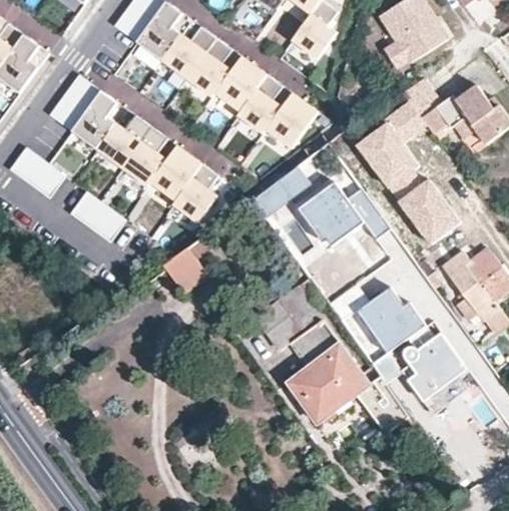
[(144,28),(154,14),(133,0),(130,0),(122,11),(144,28)]
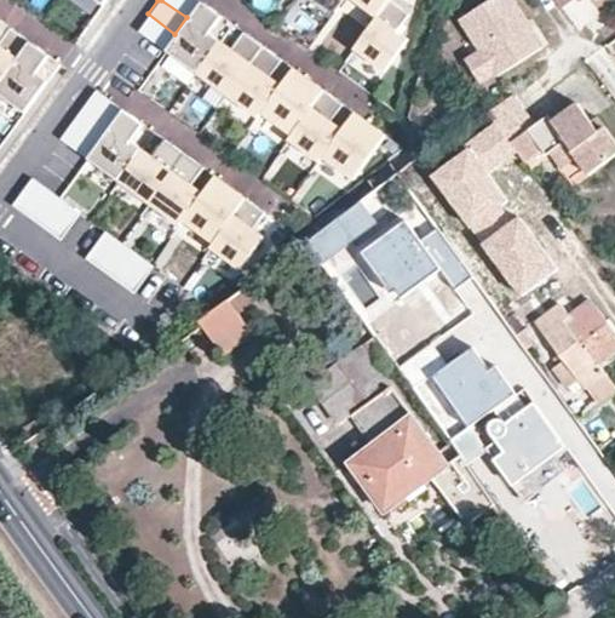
[(187,17),(199,1),(196,0),(161,0),(187,17)]
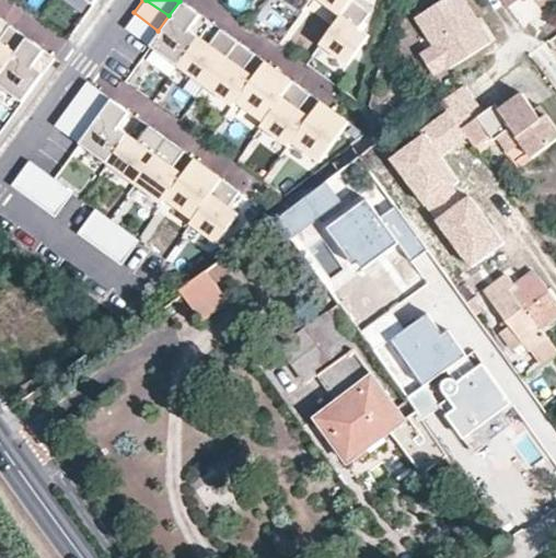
[(316,0),(337,14),(348,0),(316,0)]
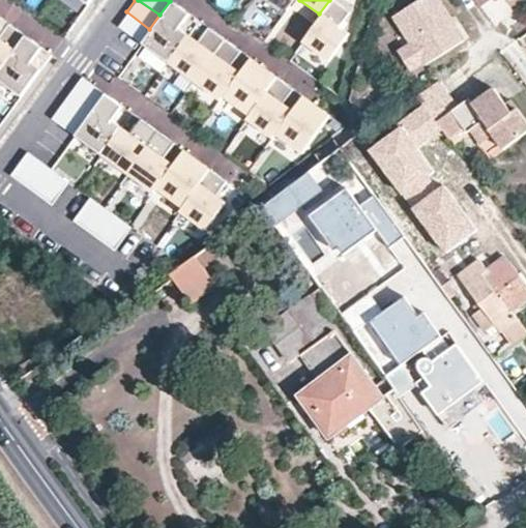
[(347,11),(331,0),(329,0),(319,13),(300,41),(326,60),(346,33),(337,26),(347,11)]
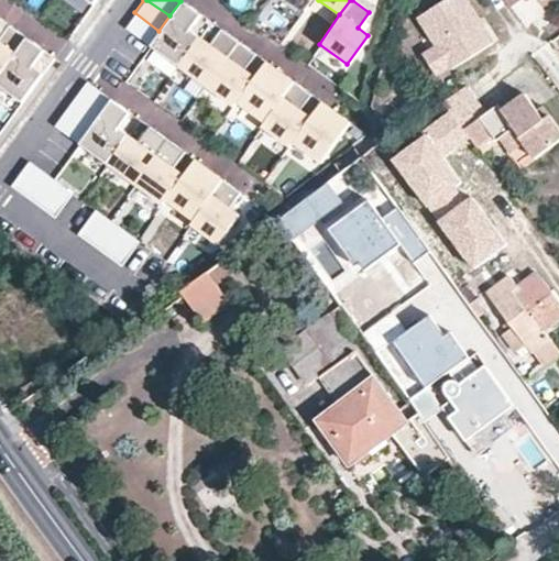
[(490,44),(460,0),(444,0),(415,19),(434,47),(446,66),(448,70),(490,44)]
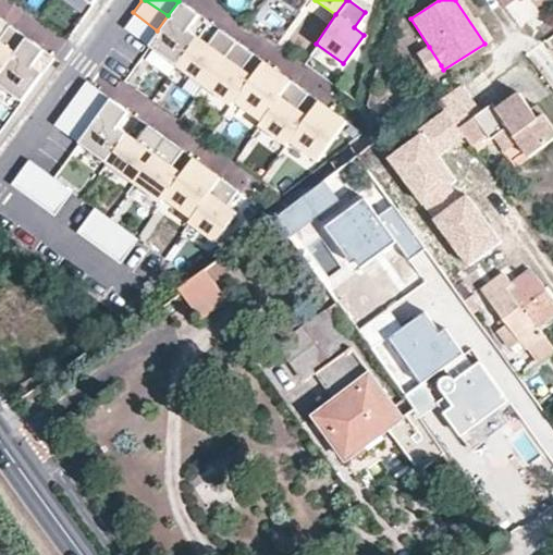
[(496,0),(515,24),(543,1),(542,0),(496,0)]
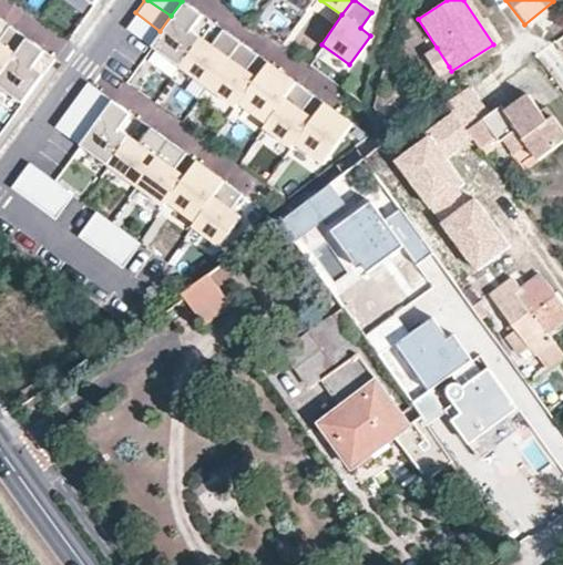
[(149,45),(176,67),(198,37),(188,30),(200,14),(182,1),(171,16),(160,31),(149,45)]
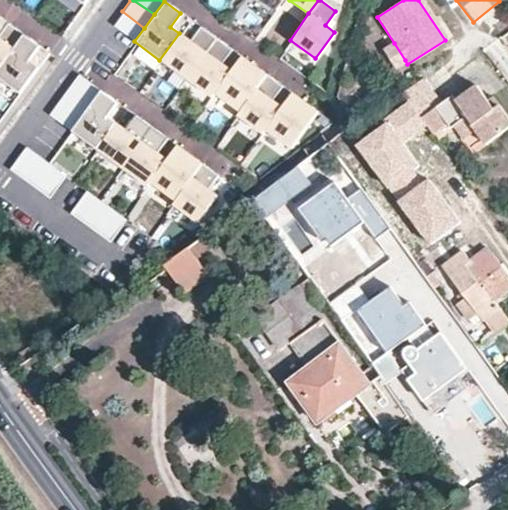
[(134,41),(144,28),(122,11),(112,25),(134,41)]
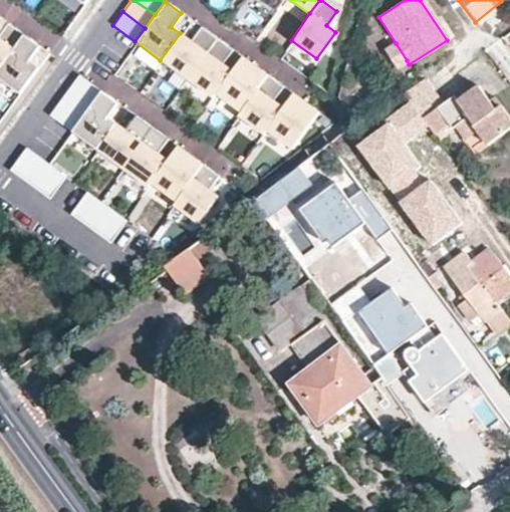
[(0,64),(22,34),(6,22),(0,30),(0,64)]
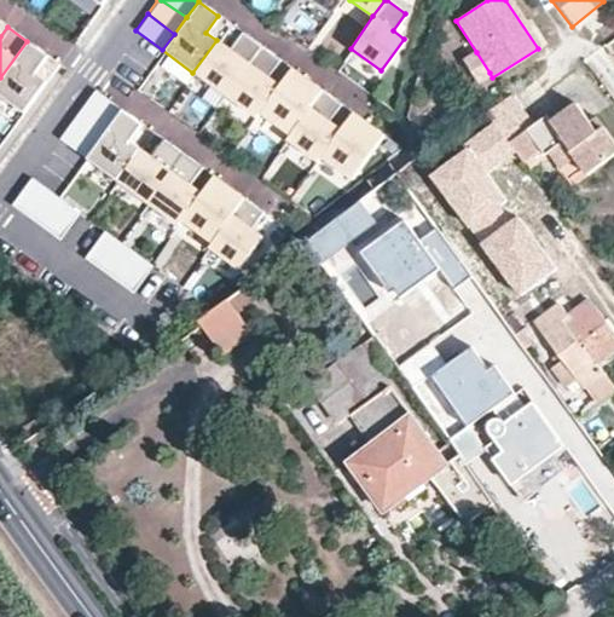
[(224,94),(259,46),(239,32),(227,48),(216,40),(192,73),(224,94)]
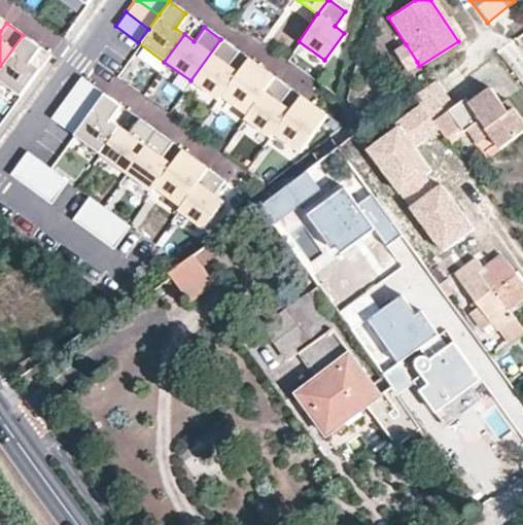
[(0,81),(19,96),(38,68),(28,61),(38,46),(23,35),(0,66),(0,81)]
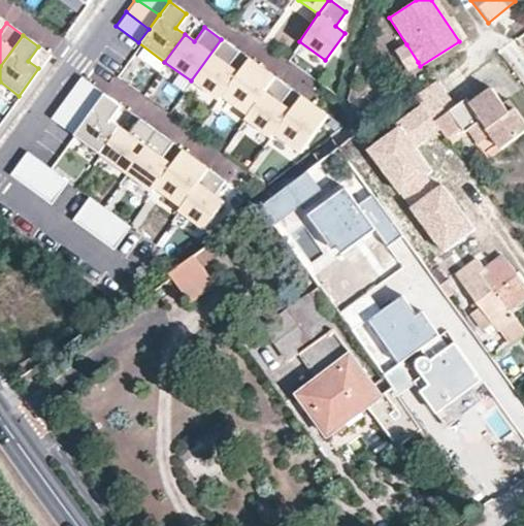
[(220,95),(236,72),(227,65),(237,51),(221,39),(191,80),(217,99),(220,95)]
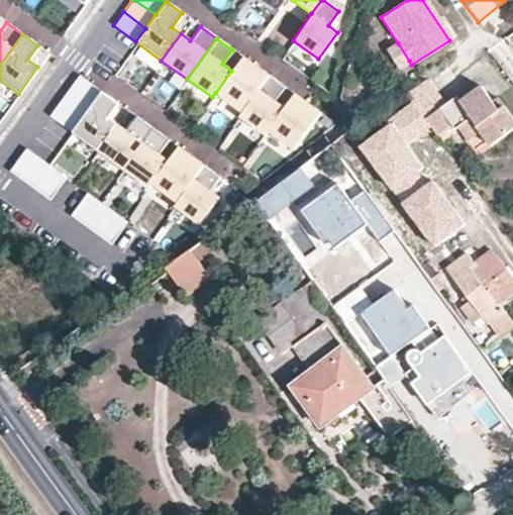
[(409,61),(398,43),(386,53),(397,69),(409,61)]
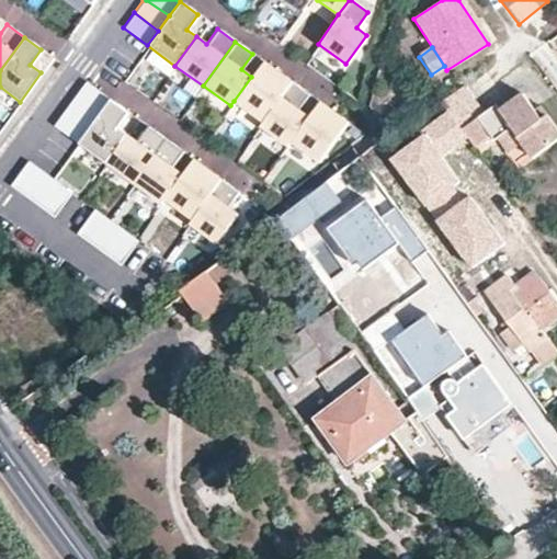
[(272,68),(262,61),(257,69),(266,76),(272,68)]
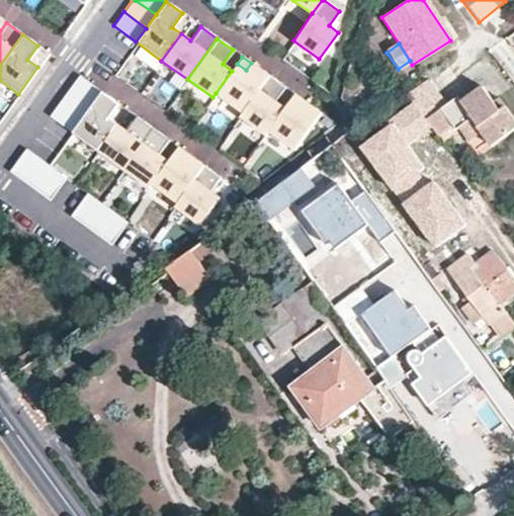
[(241,112),(268,75),(251,63),(246,70),(237,64),(232,71),(216,93),(241,112)]
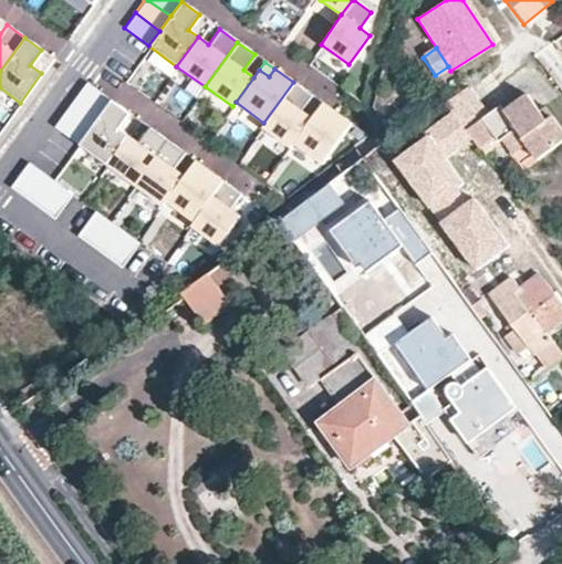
[(110,100),(85,82),(74,97),(99,115),(110,100)]
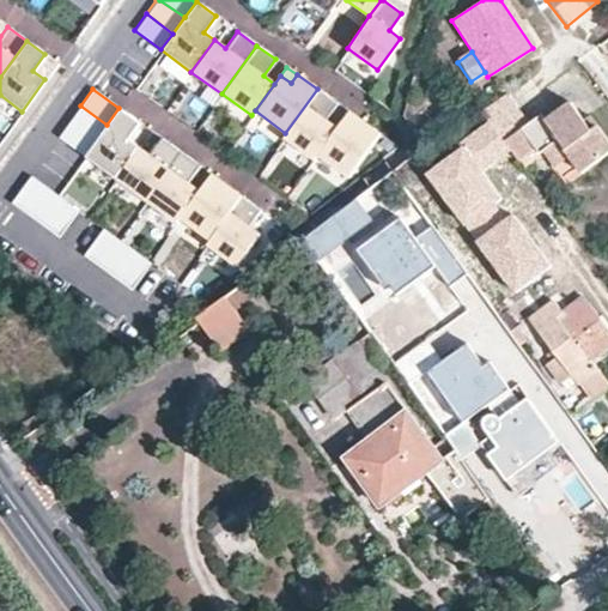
[(334,127),(323,119),(335,102),(317,89),(285,133),(281,138),(311,159),(315,155),(334,127)]
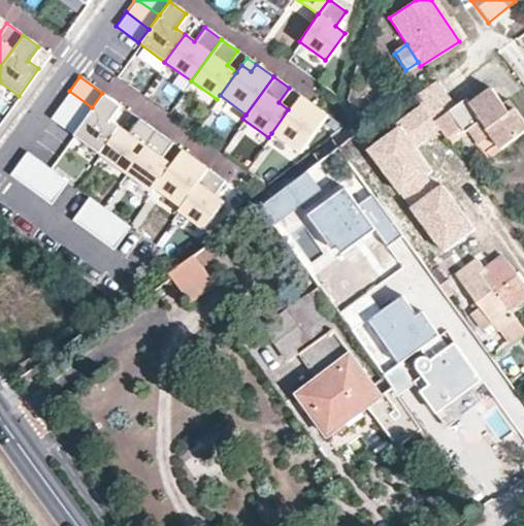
[(487,86),(467,99),(462,103),(458,98),(452,103),(433,77),(412,93),(444,136),(458,126),(462,131),(466,128),(480,118),(486,126),(484,127),(500,146),(523,128),(523,127),(510,108),(506,110),(487,86)]
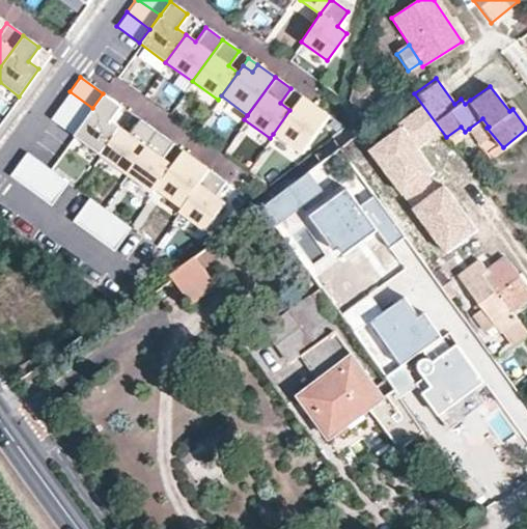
[(92,108),(70,91),(59,104),(83,121),(92,108)]
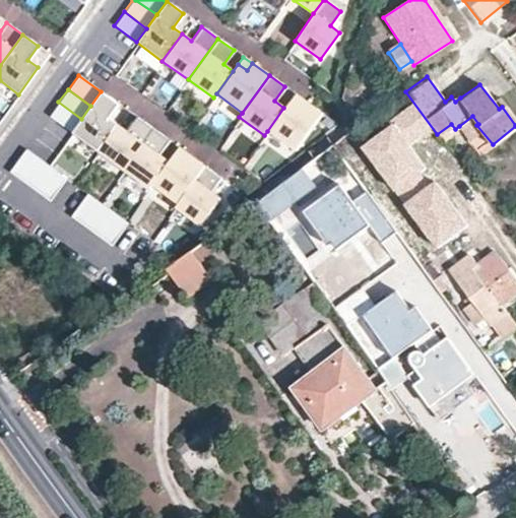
[(97,151),(116,124),(107,118),(117,104),(101,91),(90,106),(81,119),(71,132),(97,151)]
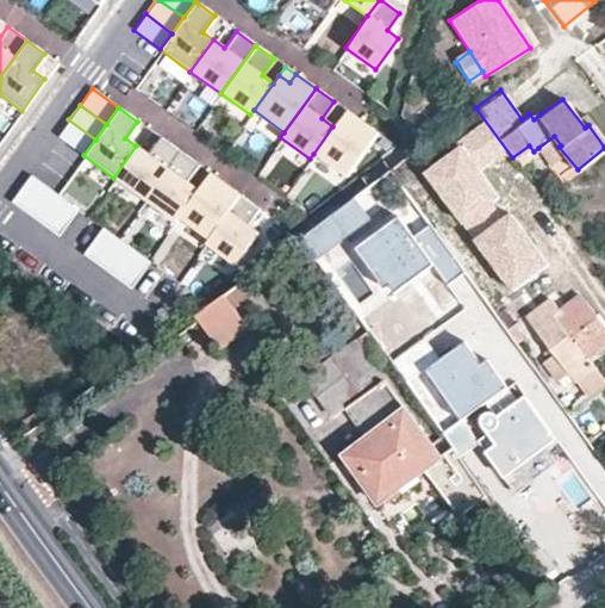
[(534,119),(540,115),(536,109),(529,113),(534,119)]
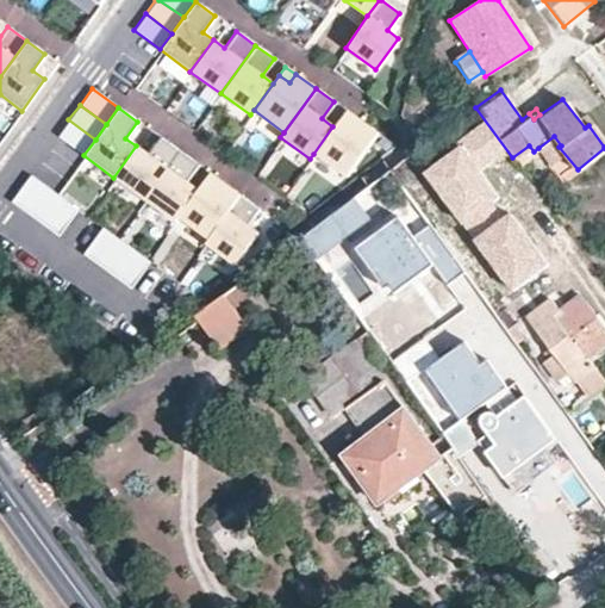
[(348,129),(355,118),(345,111),(337,121),(348,129)]
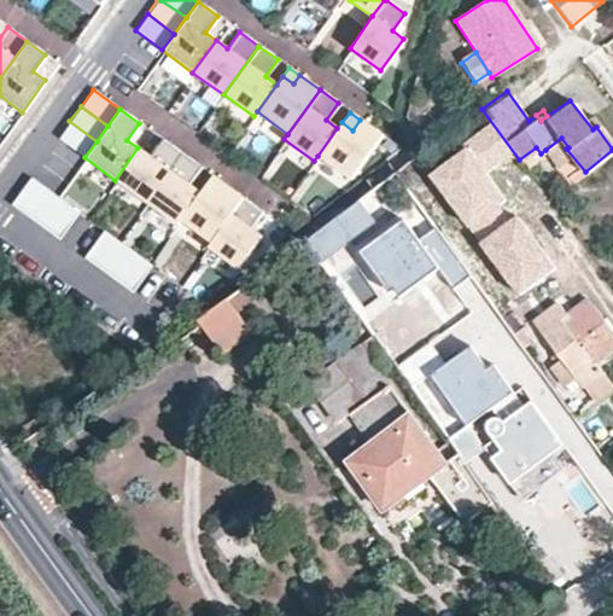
[(349,179),(380,134),(360,120),(352,131),(342,122),(337,128),(317,156),(349,179)]
